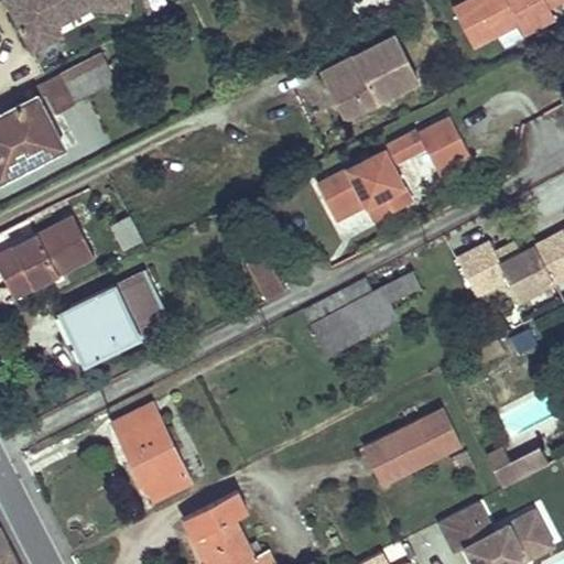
[(4,0),(31,52),(51,41),(41,21),(85,0),(89,10),(123,15),(126,0),(4,0)]
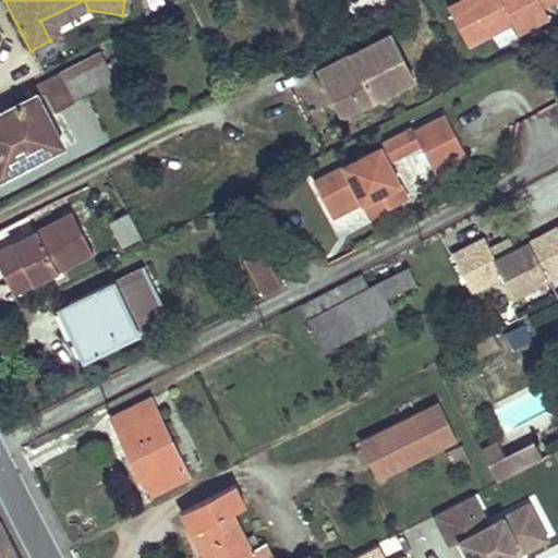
[(84,0),(40,21),(50,40),(59,37),(53,26),(88,10),(84,0)]
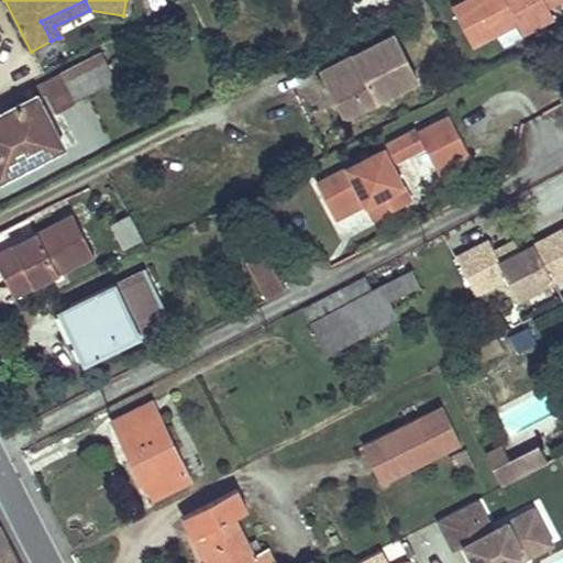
[(468,0),(454,8),(474,47),(517,24),(523,34),(555,18),(550,6),(560,0),(468,0)]
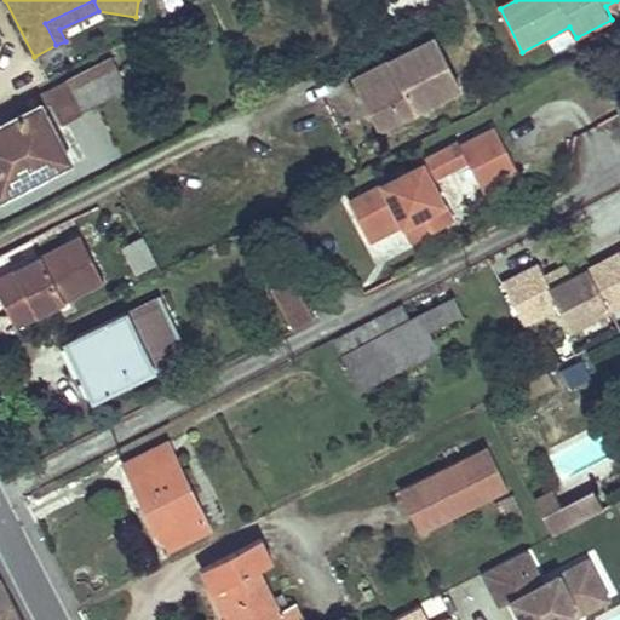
[(458,89),(431,39),(388,62),(395,75),(357,95),(377,131),(458,89)]
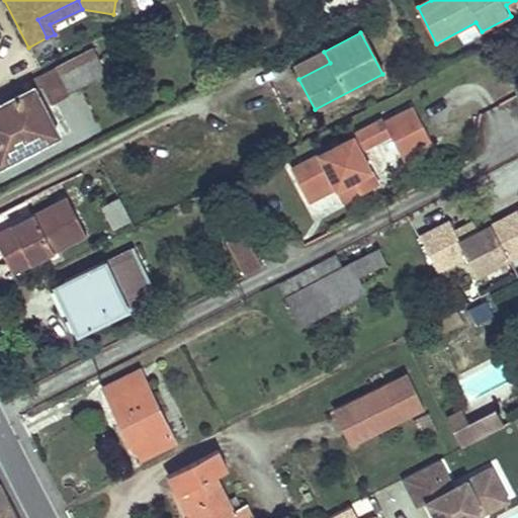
[(330,63),(324,52),(293,68),(298,79),(330,63)]
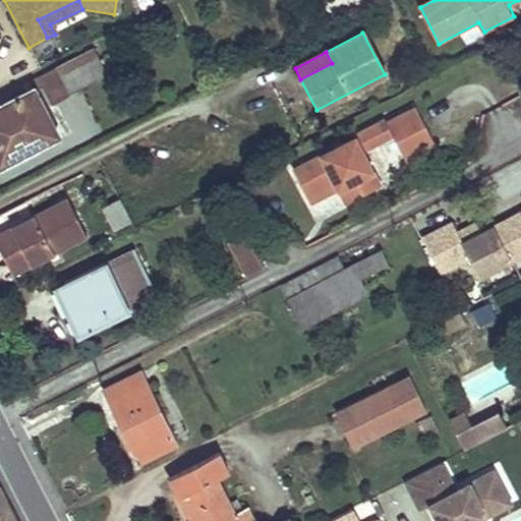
[(98,57),(59,75),(68,95),(107,75),(98,57)]
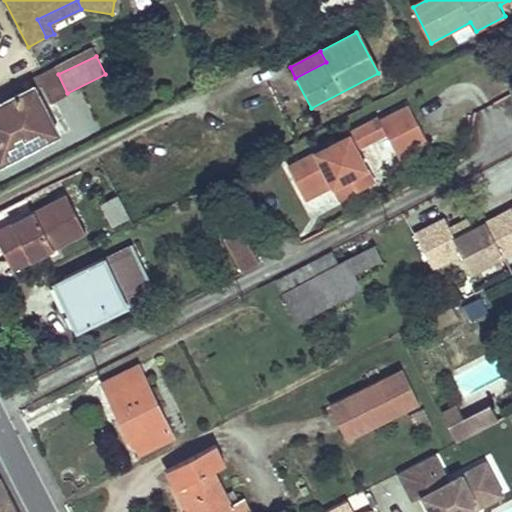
[(32,87),(0,104),(0,147),(7,160),(57,134),(32,87)]
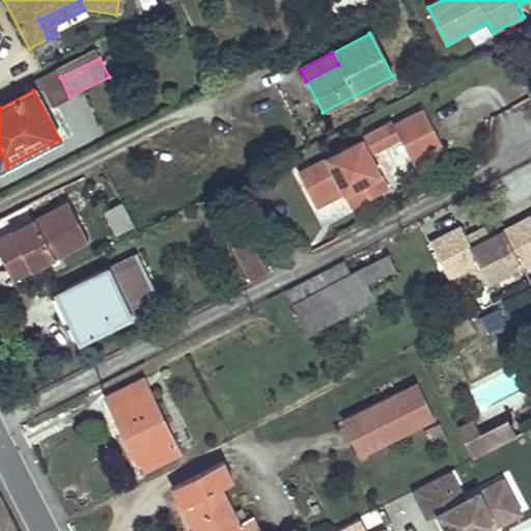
[(326,155),(296,168),(310,198),(337,186),(341,193),(348,206),(389,186),(371,150),(370,149),(403,135),(417,162),(447,147),(424,105),(395,120),(393,117),(325,150),(326,155)]
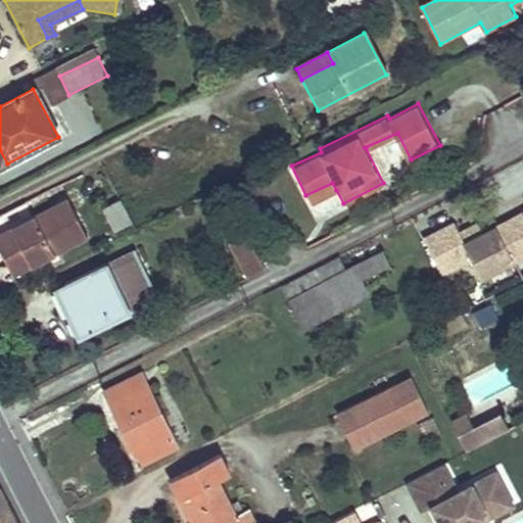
[(332,183),(305,195),(311,204),(336,190),(332,183)]
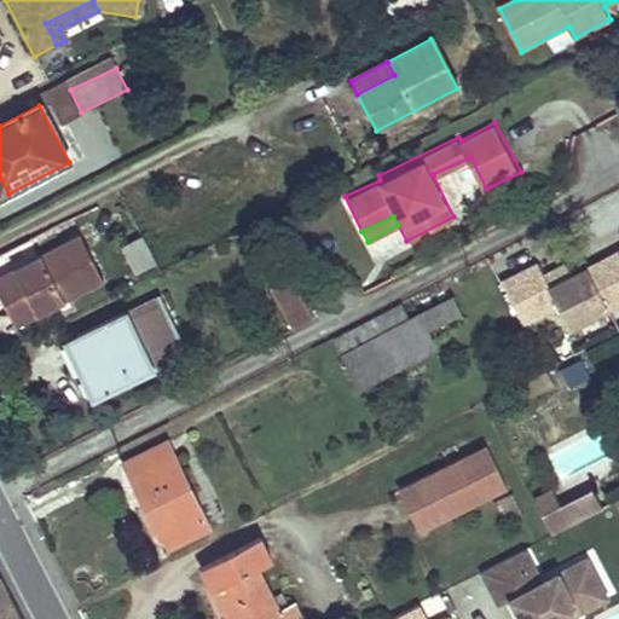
[(103,281),(80,233),(0,273),(0,298),(7,311),(19,304),(28,319),(103,281)]
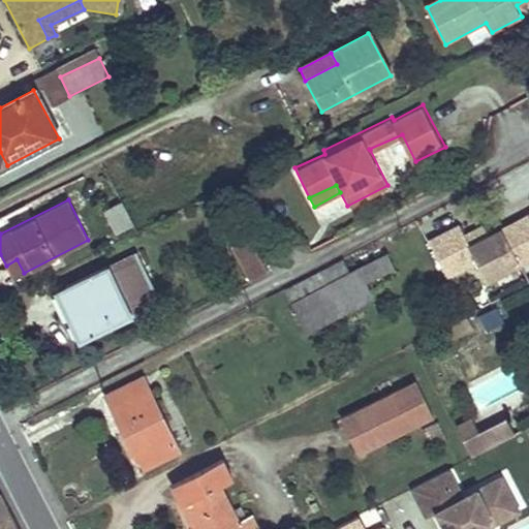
[(124,200),(103,206),(111,231),(130,226),(124,200)]
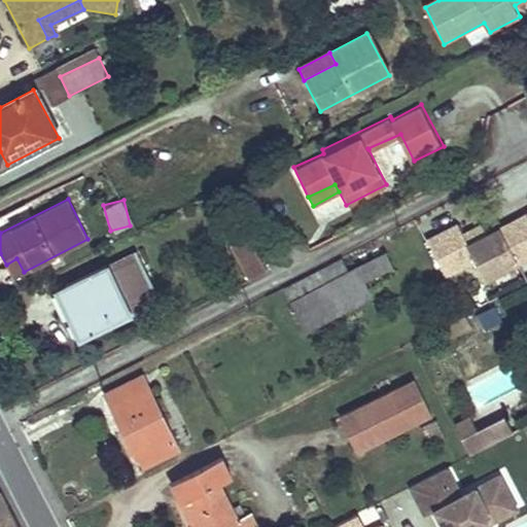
[(457,222),(427,238),(445,272),(475,256),(485,277),(526,254),(526,211),(486,233),(481,222),(462,232),(457,222)]
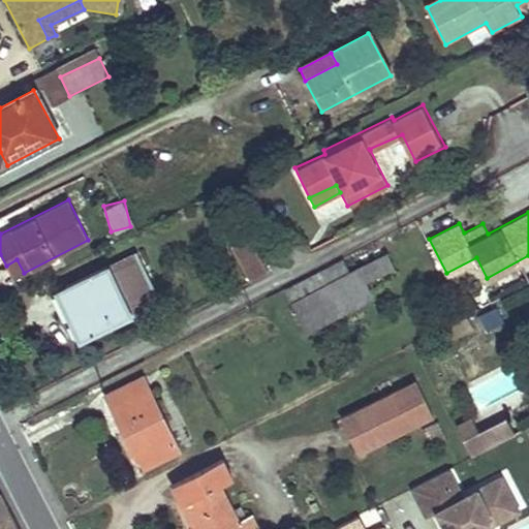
[(247,235),(229,243),(248,281),(266,272),(247,235)]
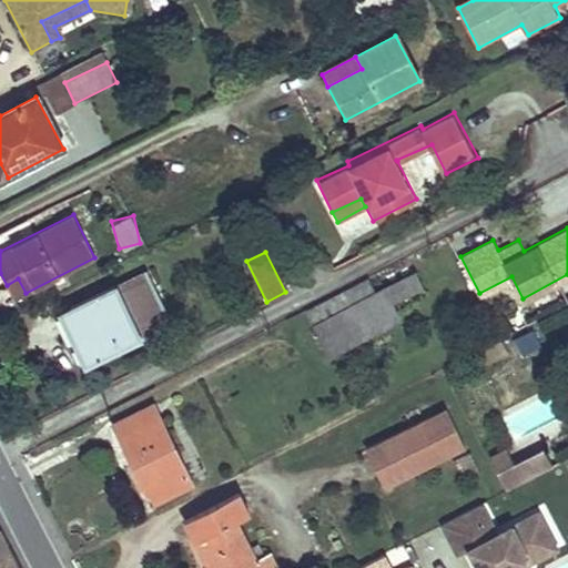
[(170,324),(143,273),(71,310),(83,334),(73,340),(87,365),(170,324)]
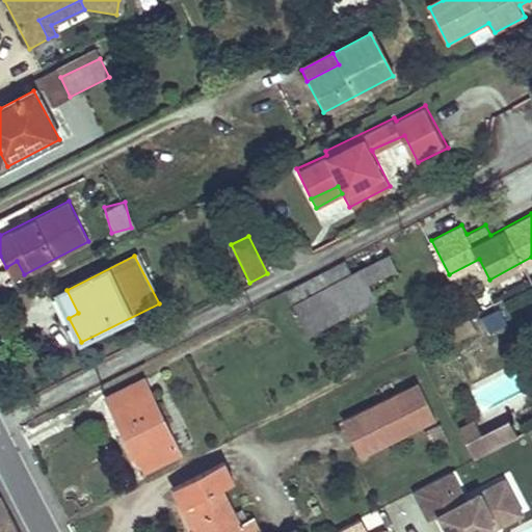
[(287,289),(294,302),(310,331),(375,297),(367,283),(391,270),(383,256),(312,293),(304,280),(287,289)]
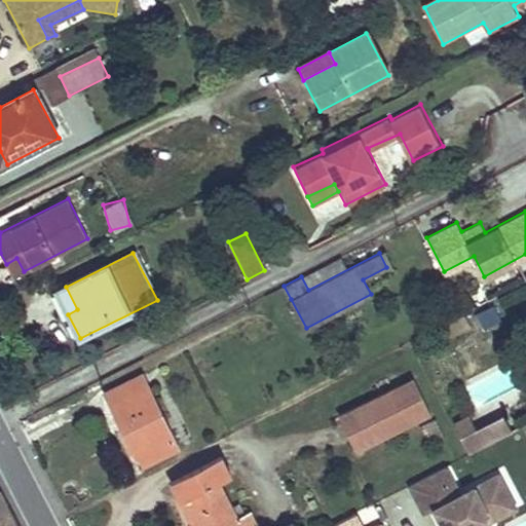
[(16,258),(6,264),(12,276),(24,271),(16,258)]
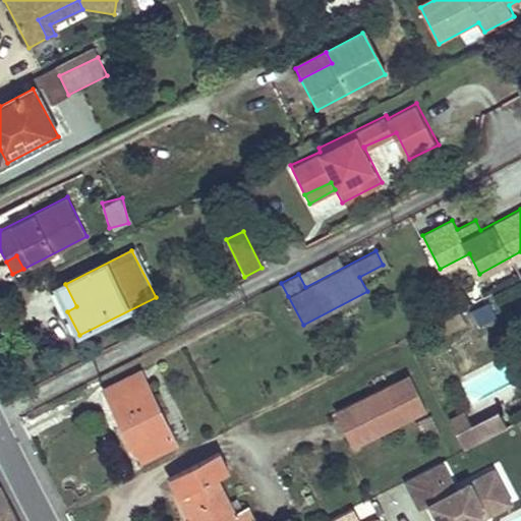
[(76,306),(65,284),(56,288),(67,311),(76,306)]
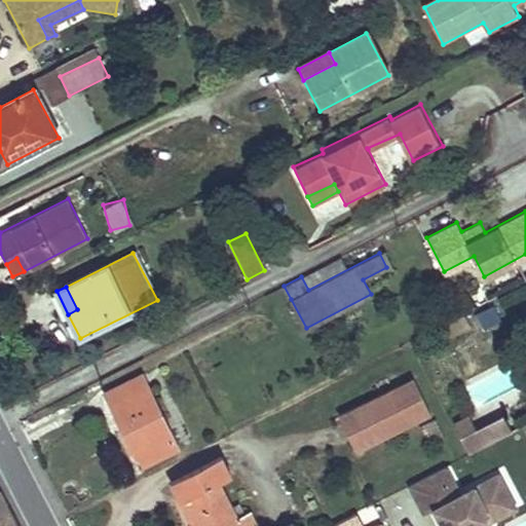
[(143,374),(107,390),(139,454),(141,452),(145,462),(179,447),(143,374)]
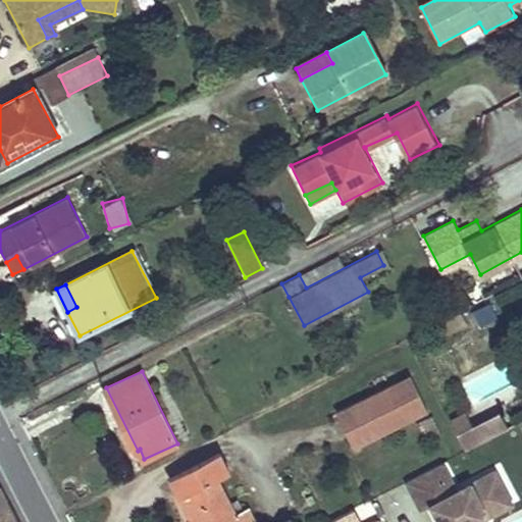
[(408,373),(333,410),(352,447),(426,410),(408,373)]
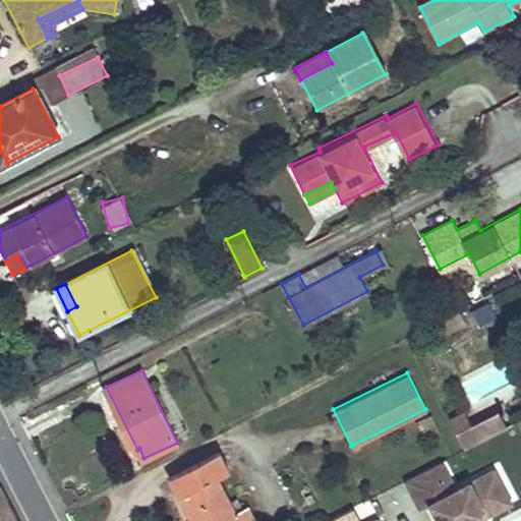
[(497,409),(469,423),(478,441),(506,426),(497,409)]
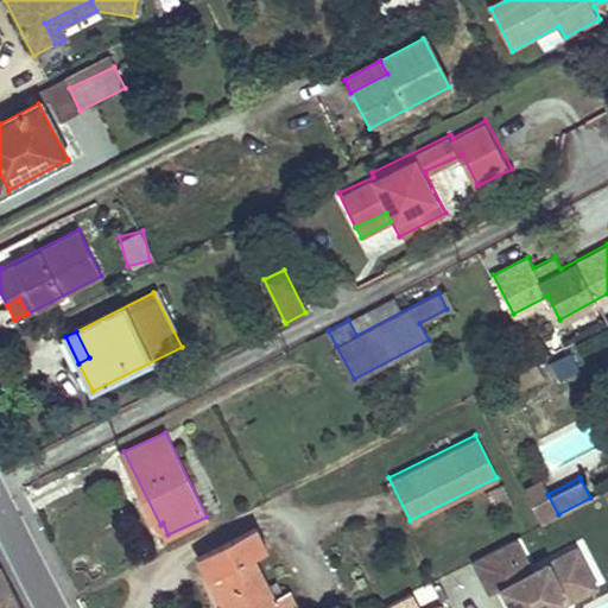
[(540,480),(525,488),(543,523),(558,514),(548,494),(540,480)]
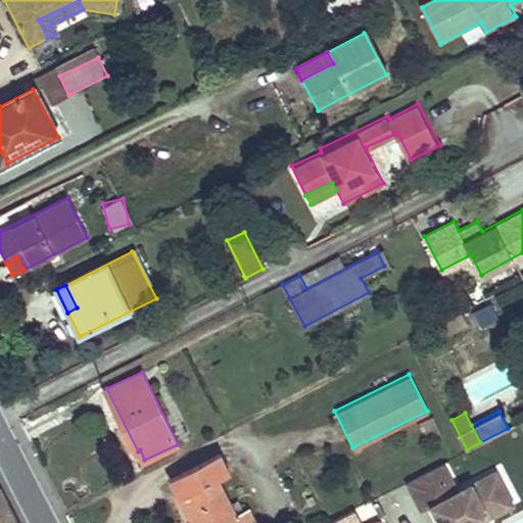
[(219,453),(171,477),(193,522),(255,522),(248,509),(242,512),(238,503),(233,506),(219,478),(230,473),(219,453)]
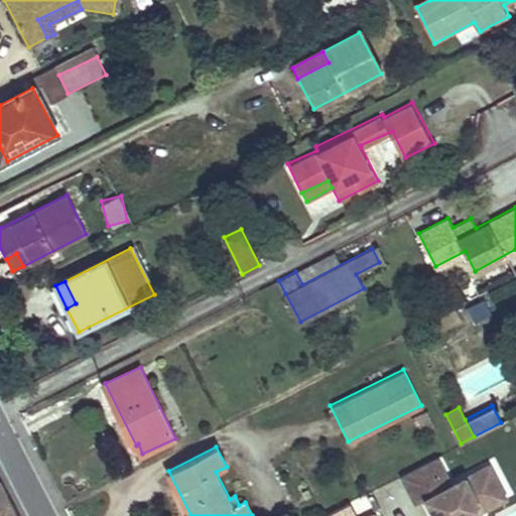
[(489,463),(450,483),(436,456),(402,474),(417,501),(426,496),(436,515),(467,515),(475,512),(478,501),(502,488),(489,463)]
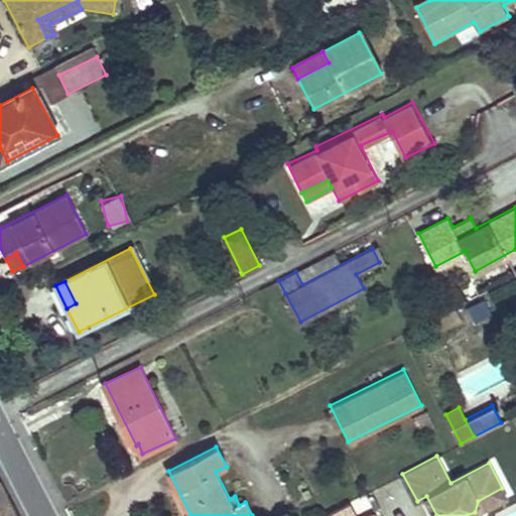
[(506,496),(502,488),(478,501),(475,512),(506,496)]
